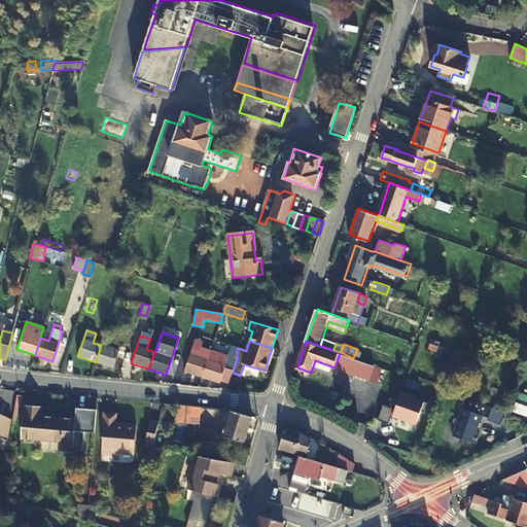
[(101,345),(96,362),(113,367),(118,351),(101,345)]
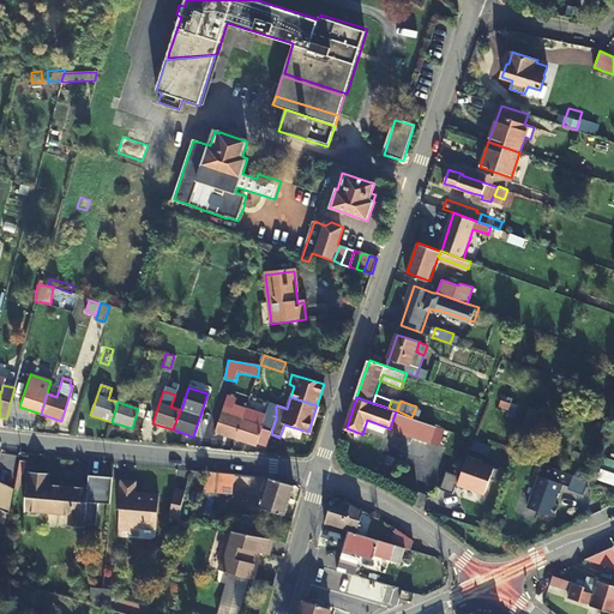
[(242,420),(235,439),(257,446),(263,427),(272,429),(276,419),(276,407),(277,405),(269,403),(262,426),(242,420)]
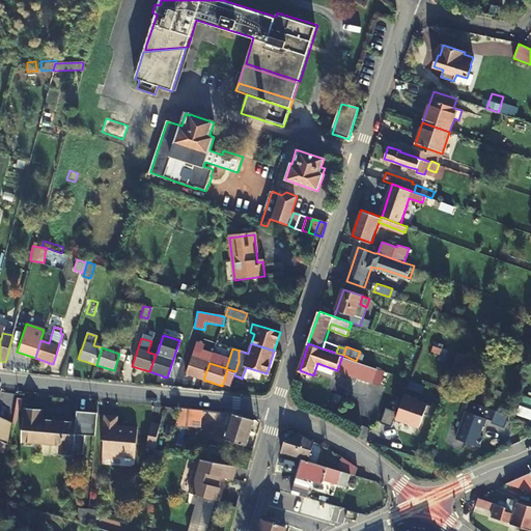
[(193,352),(186,374),(203,380),(210,363),(213,353),(202,350),(200,354),(193,352)]
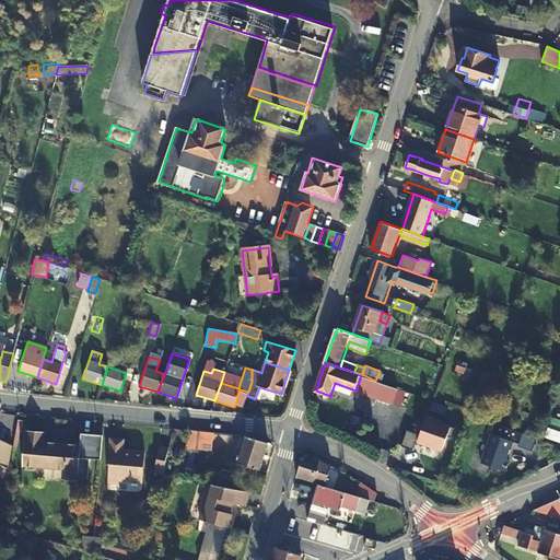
[(481,374),(480,385),(496,386),(497,376),(481,374)]
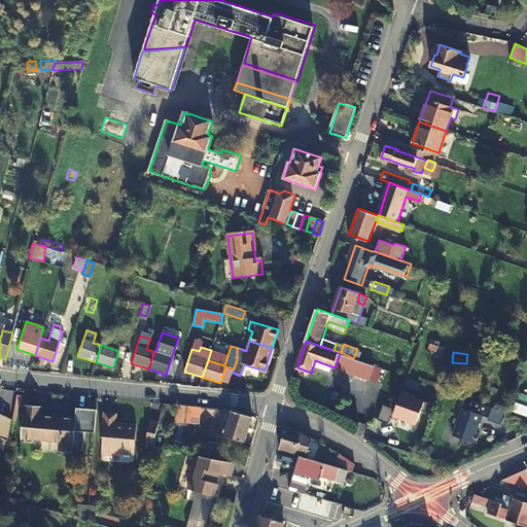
[(353,358),(340,353),(335,367),(354,375),(360,360),(353,358)]
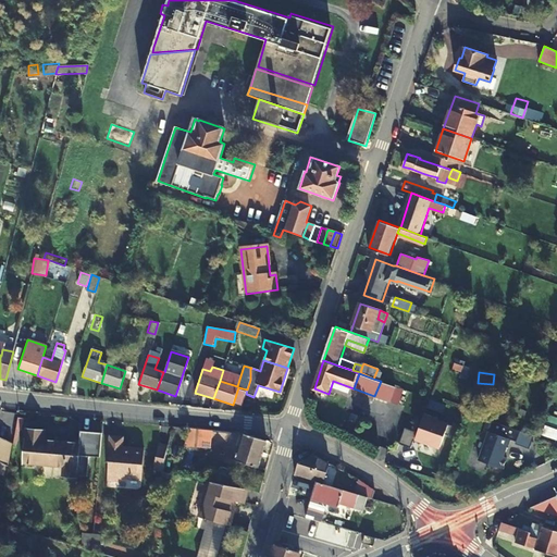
[(405,390),(381,381),(374,396),(399,405),(405,390)]
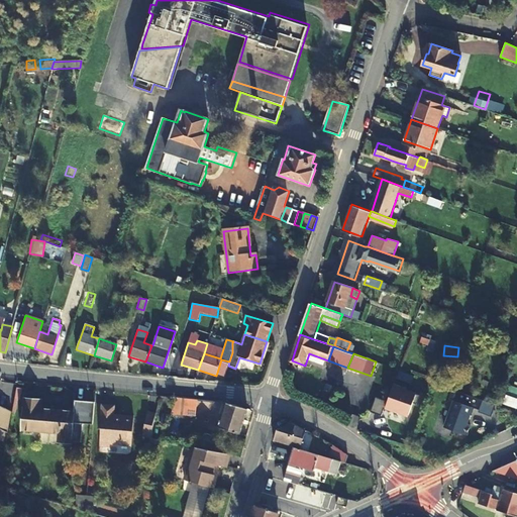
[(516,388),(510,386),(503,405),(516,410),(516,388)]
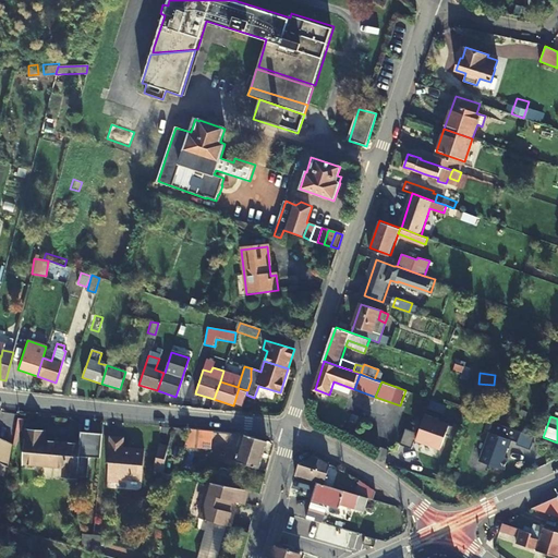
[(443,452),(450,424),(423,417),(416,446),(443,452)]
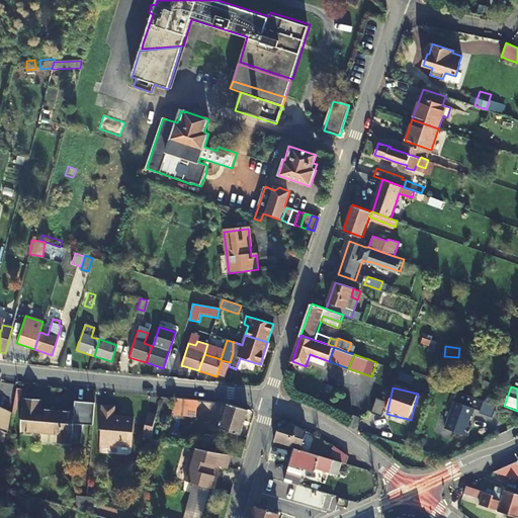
[(177,399),(174,412),(196,417),(197,401),(177,399)]
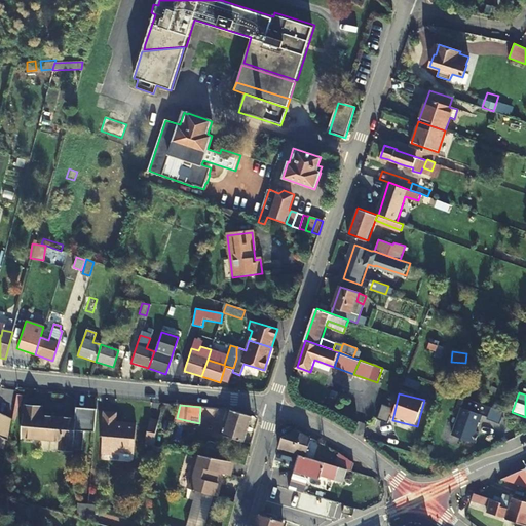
[(369,422),(365,437),(392,445),(399,425),(390,423),(393,410),(381,406),(375,424),(369,422)]
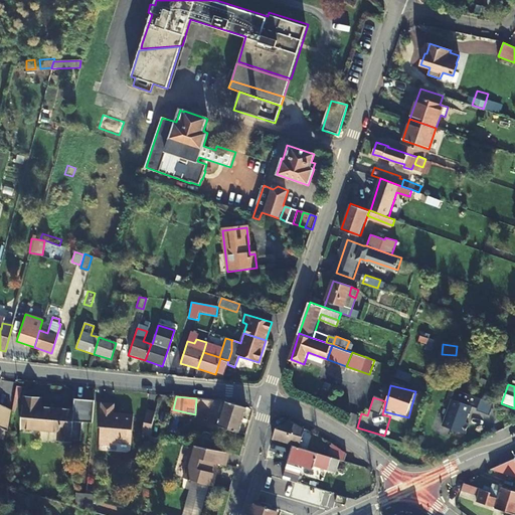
[(40,400),(25,398),(22,427),(58,432),(57,441),(71,443),(71,442),(77,442),(81,438),(82,423),(93,424),(95,402),(74,400),(73,414),(63,413),(63,410),(40,408),(40,400)]
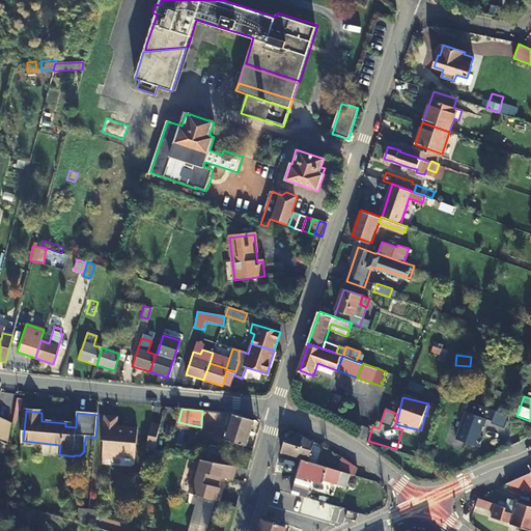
[(486,420),(466,412),(455,440),(479,448),(482,438),(479,436),(482,427),(483,427),(486,420)]
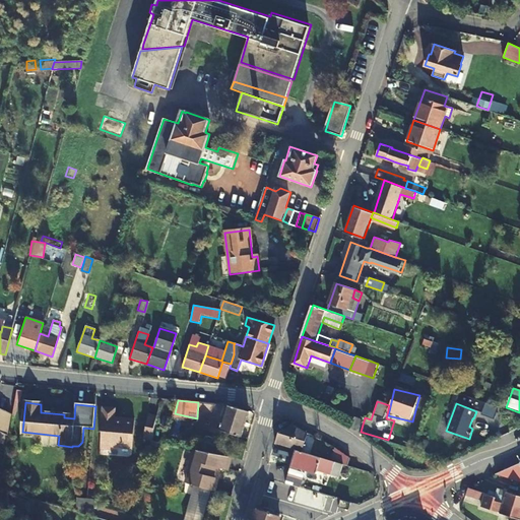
[(249,411),(228,404),(219,431),(241,438),(249,411)]
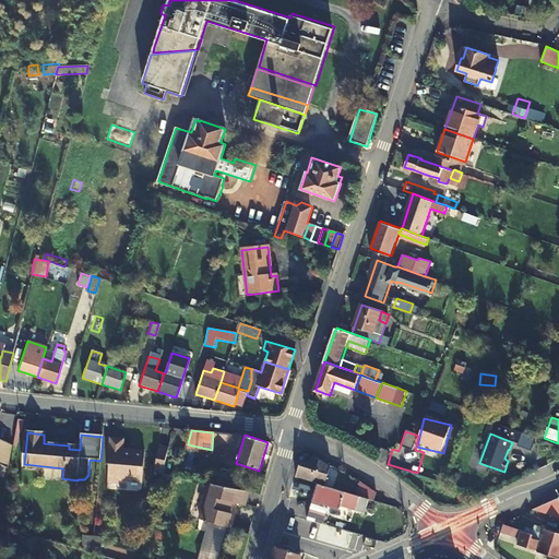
[(0,463),(9,468),(13,445),(0,438),(0,463)]
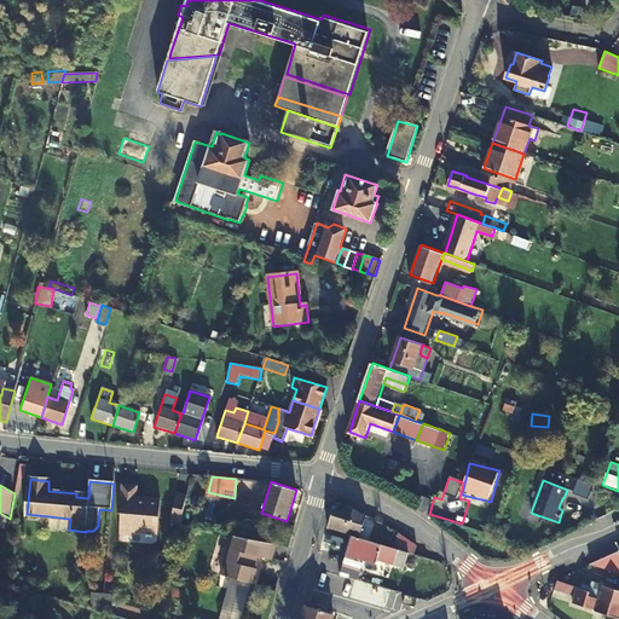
[(123,487),(120,531),(158,534),(161,502),(137,499),(137,490),(123,487)]
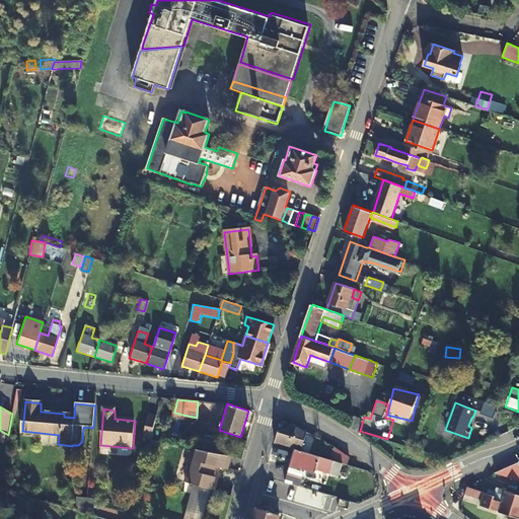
[(143,438),(152,440),(157,415),(149,413),(143,438)]
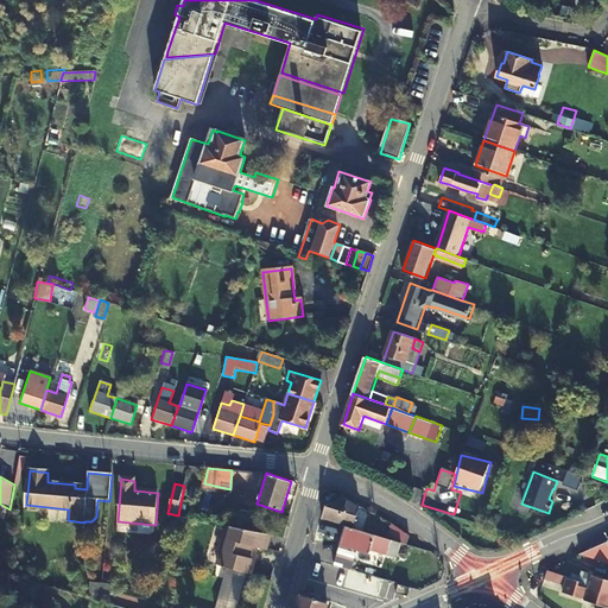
[(325,506),(322,519),(346,526),(353,529),(361,507),(344,498),(325,506)]
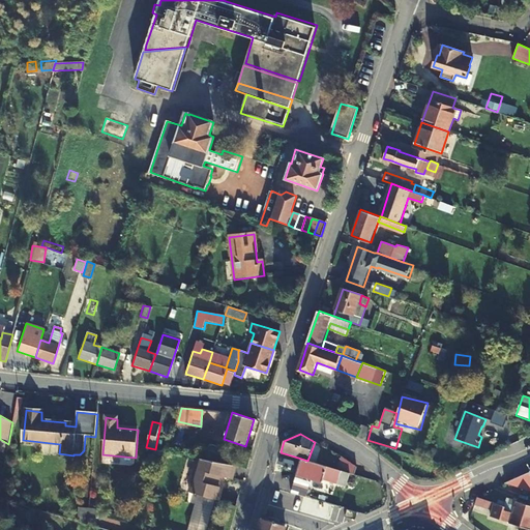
[(163,452),(155,450),(152,463),(159,465),(163,452)]
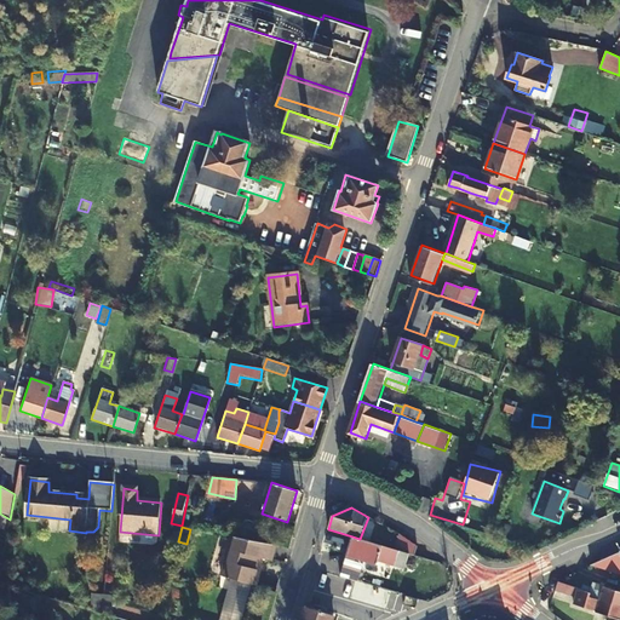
[(276,545),(234,535),(223,578),(230,579),(219,619),(241,619),(251,585),(258,586),(262,570),(258,570),(259,564),(263,564),(264,560),(274,561),(276,545)]
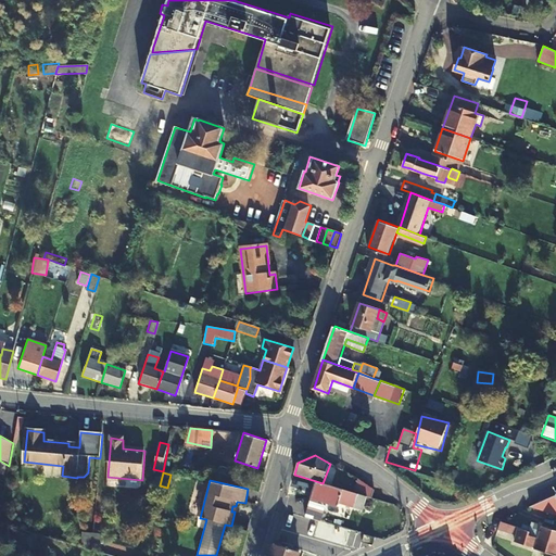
[(354,492),(323,483),(316,481),(311,497),(338,506),(340,502),(364,508),(368,496),(354,492)]
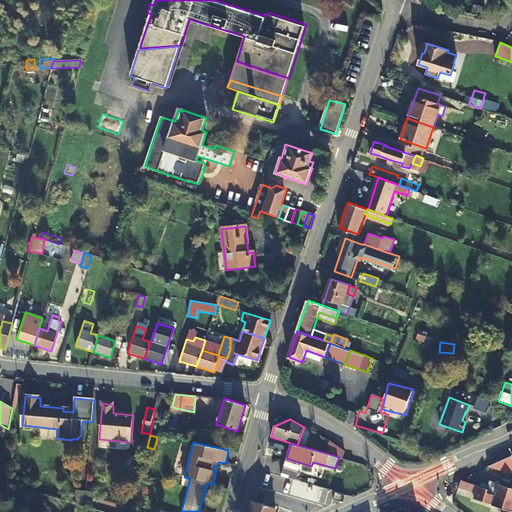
[(326,453),(339,457),(341,450),(329,446),(326,453)]
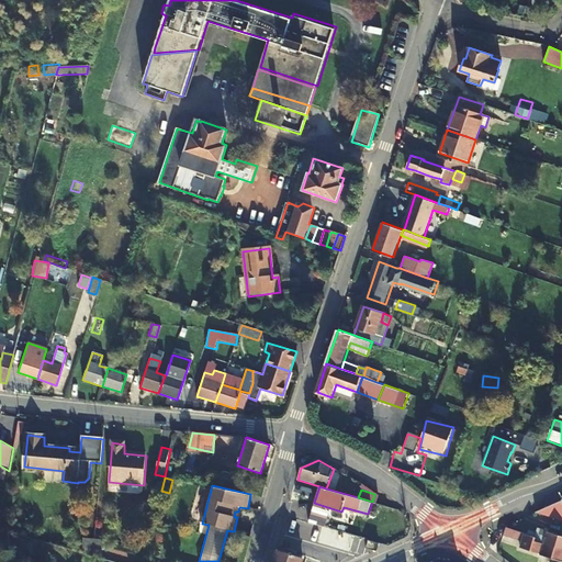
[(561,501),(538,513),(561,519),(561,501)]
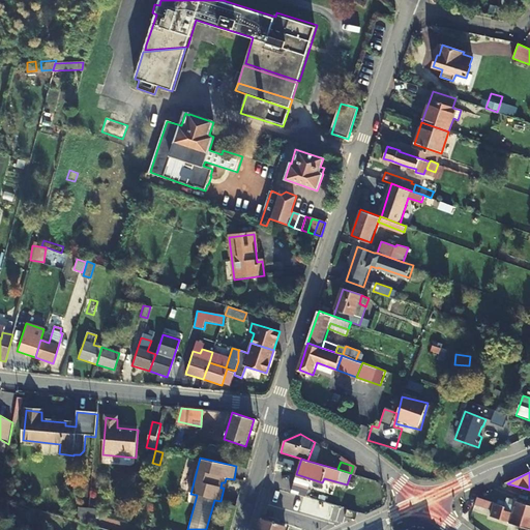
[(306,498),(281,491),(276,506),(301,514),(306,498)]
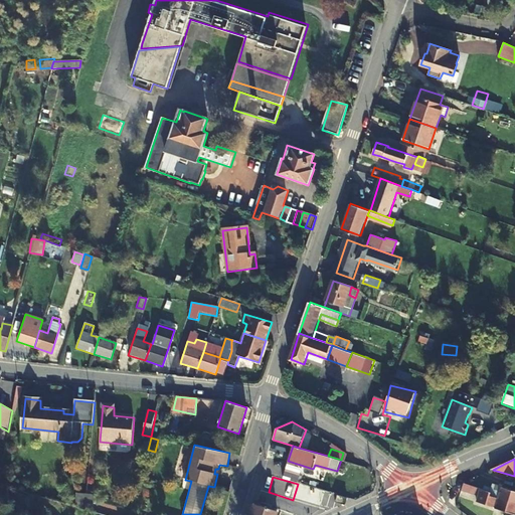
[(312,486),(331,492),(333,485),(314,480),(313,481),(312,486)]
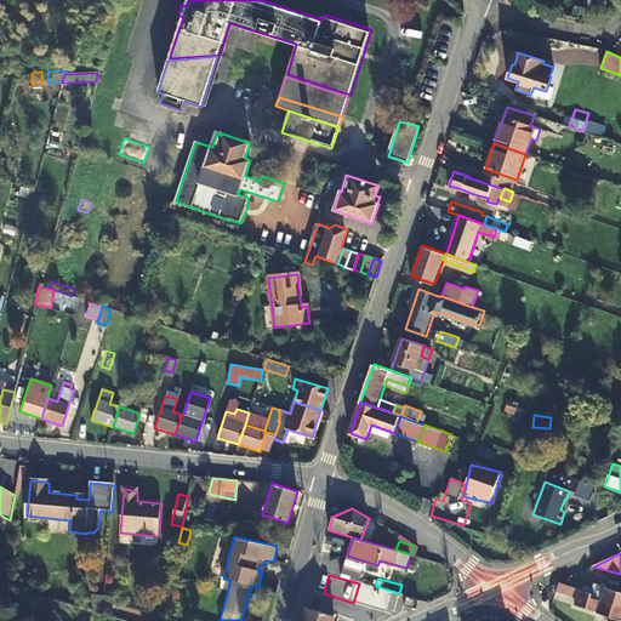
[(597,613),(620,620),(620,605),(602,599),(603,596),(592,593),(570,586),(559,582),(557,592),(577,598),(575,605),(598,613),(597,613)]
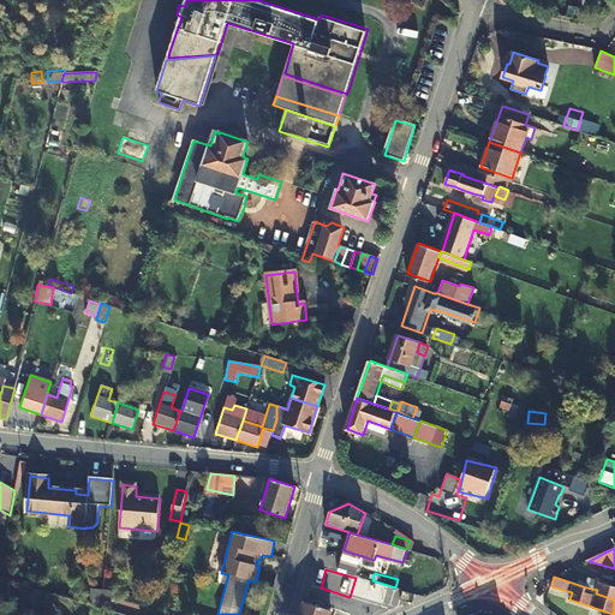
[(586,587),(597,590),(599,580),(601,580),(590,577),(586,587)]
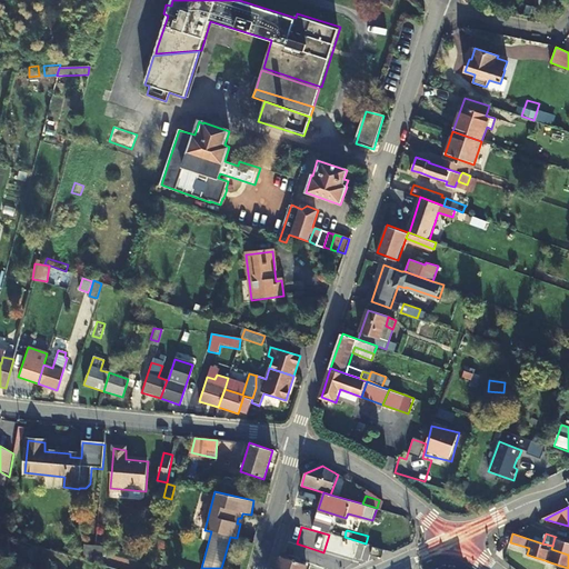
[(551,549),(568,555),(568,541),(555,537),(552,546),(551,549)]
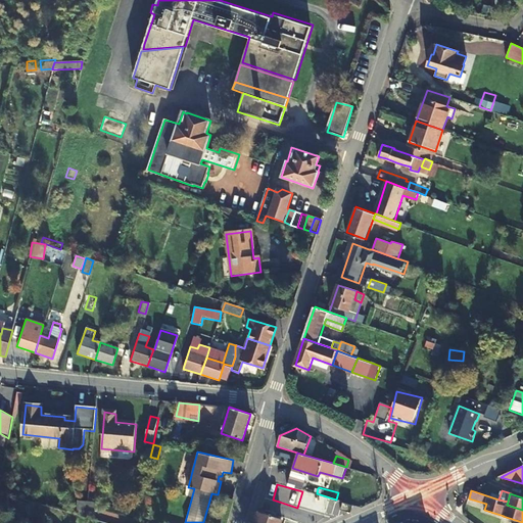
[(351,512),(354,506),(344,503),(341,509),(351,512)]
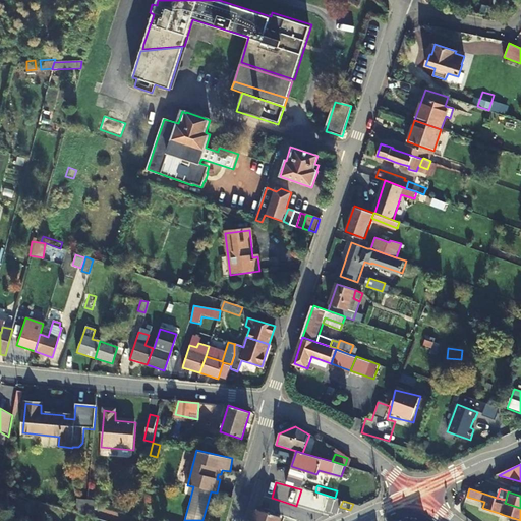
[(281,520),(282,517),(258,511),(255,520),(281,520)]
